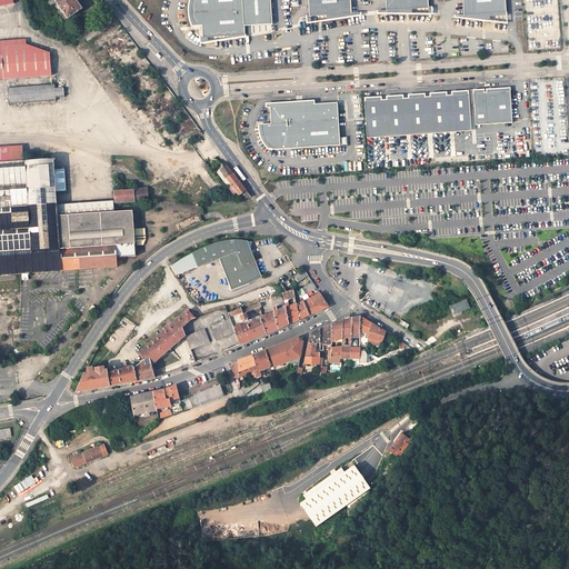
[(82,9),(76,0),(57,0),(56,1),(55,0),(49,0),(49,3),(51,6),(56,2),(68,19),(82,9)]
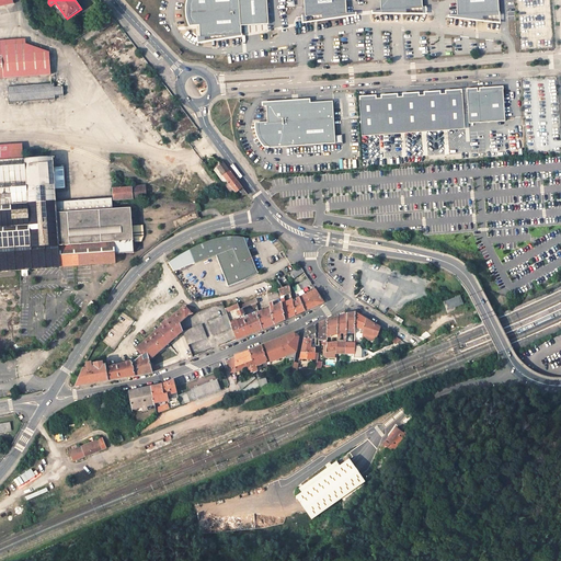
[(190,0),(190,1),(189,7),(189,11),(189,15),(190,21),(192,25),(198,25),(199,36),(242,34),(241,25),(268,24),(266,0),(190,0)]
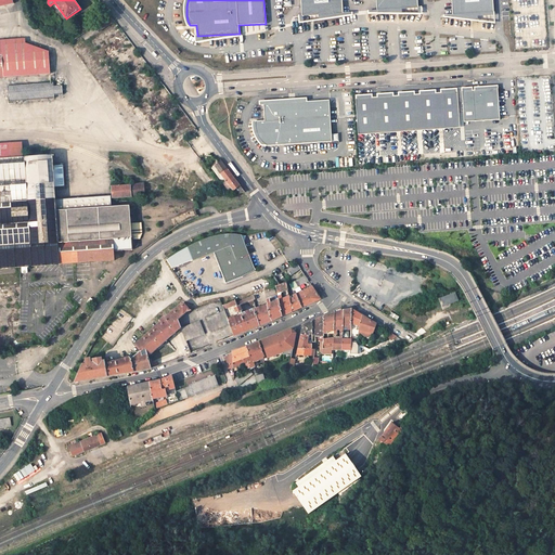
[(301,15),(343,13),(341,0),(300,0),(301,15)]
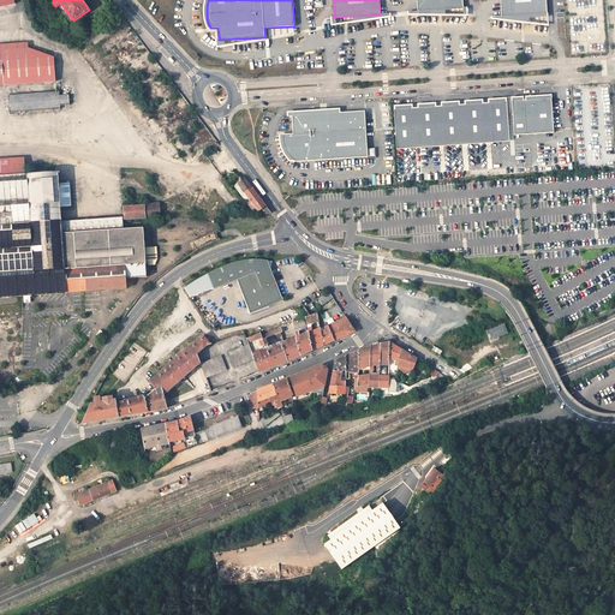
[(463,0),(417,0),(418,11),(464,7),(463,0)]
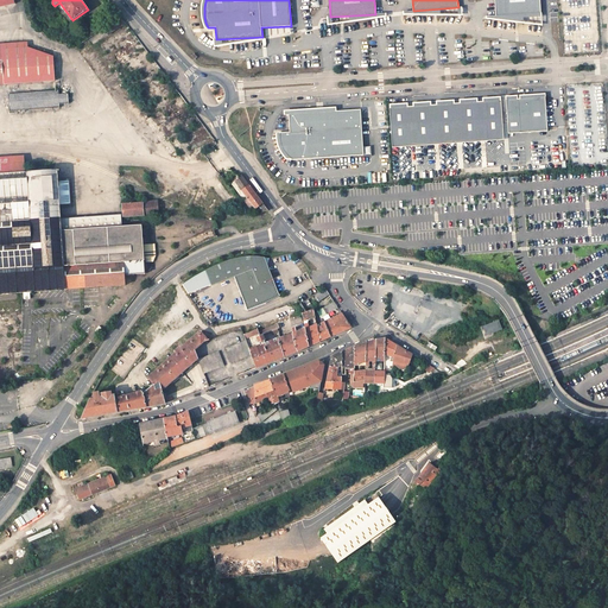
[(540,0),(495,0),(496,16),(542,13),(540,0)]
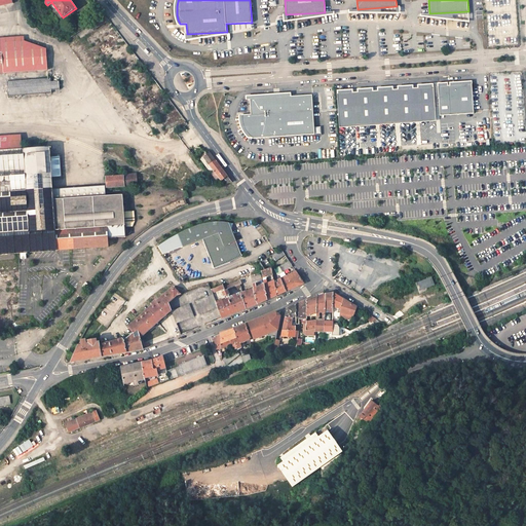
[(286,14),(283,14),(284,22),(334,14),(334,11),(325,12),(286,14)]
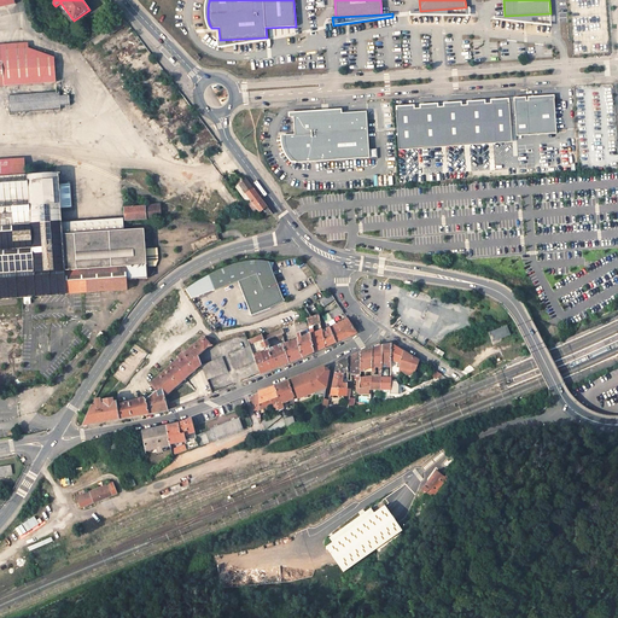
[(552,25),(551,13),(505,16),(505,19),(552,25)]
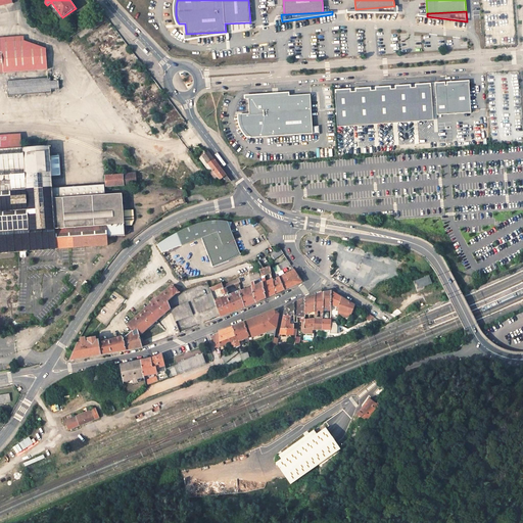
[(12,42),(0,42),(0,72),(46,67),(44,55),(40,49),(25,44),(12,42)]
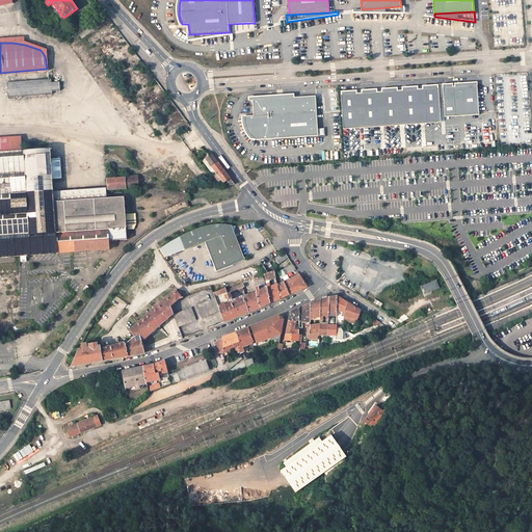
[(7,81),(8,96),(52,92),(51,89),(59,88),(58,80),(51,81),(51,78),(7,81)]
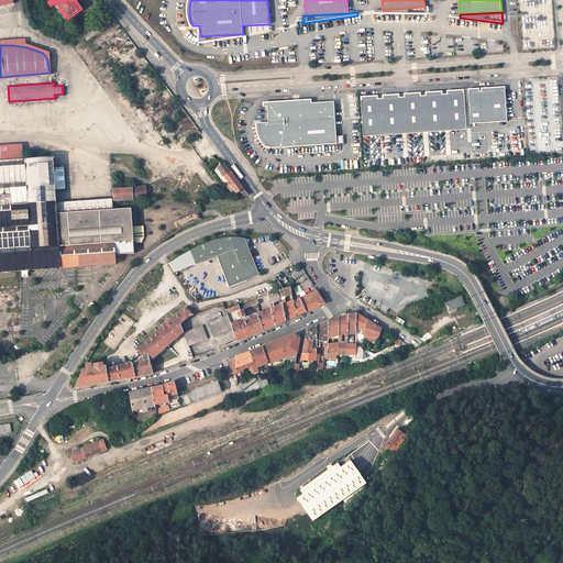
[(505,90),(468,92),(471,123),(507,122),(505,90)]
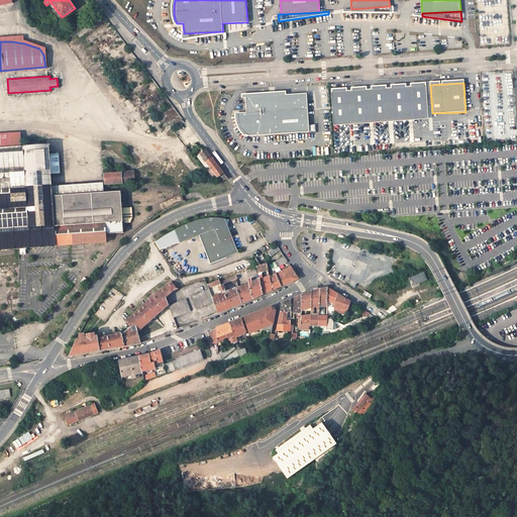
[(331,91),(333,125),(428,118),(425,85),(331,91)]
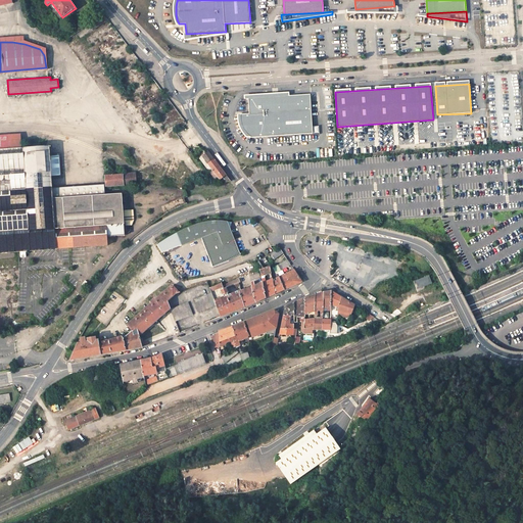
[(248,136),(250,138),(312,133),(308,94),(288,96),(288,92),(243,95),(243,99),(247,99),(248,113),(239,114),(239,121),(241,127),(243,131),(246,134),(248,136)]
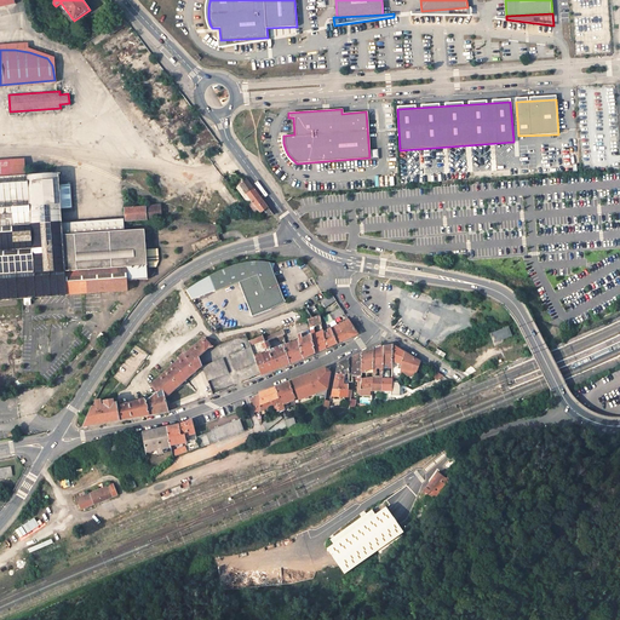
[(0,166),(0,179),(22,178),(24,178),(23,165),(0,166)]
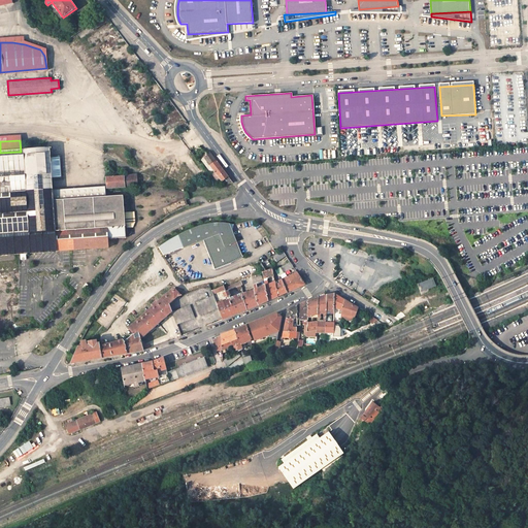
[(0,194),(25,193),(52,191),(51,180),(61,179),(59,160),(50,160),(48,150),(43,151),(43,147),(40,149),(40,151),(39,151),(39,146),(27,147),(27,152),(21,152),(19,152),(0,153),(0,194)]
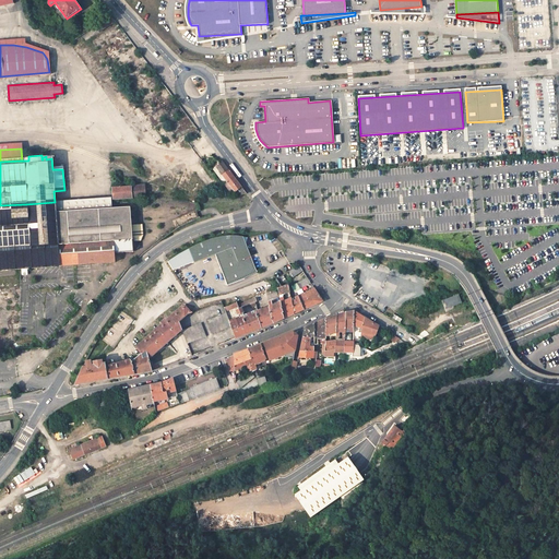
[(225,186),(227,183),(237,197),(247,193),(222,162),(213,169),(225,186)]
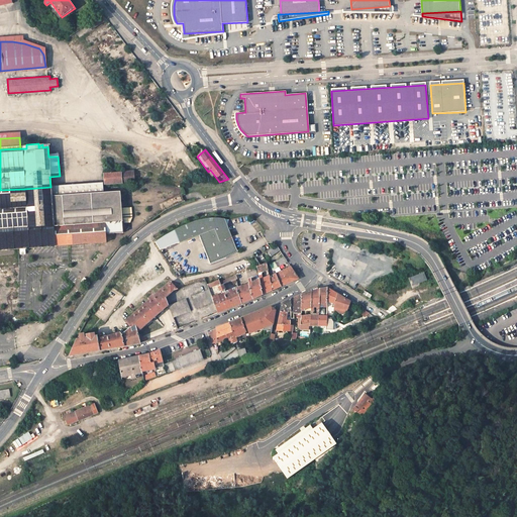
[(184,158),(182,161),(192,172),(195,169),(184,158)]
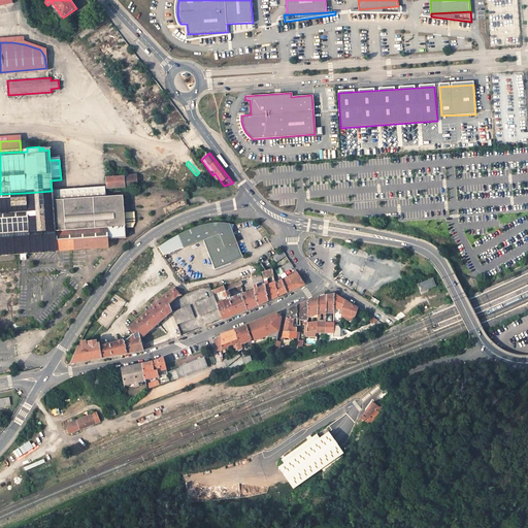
[(105,177),(106,189),(135,187),(134,175),(105,177)]
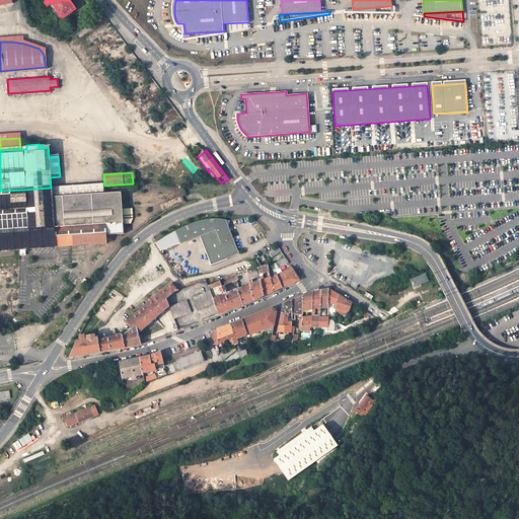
[(102,184),(51,189),(52,198),(103,195),(102,184)]
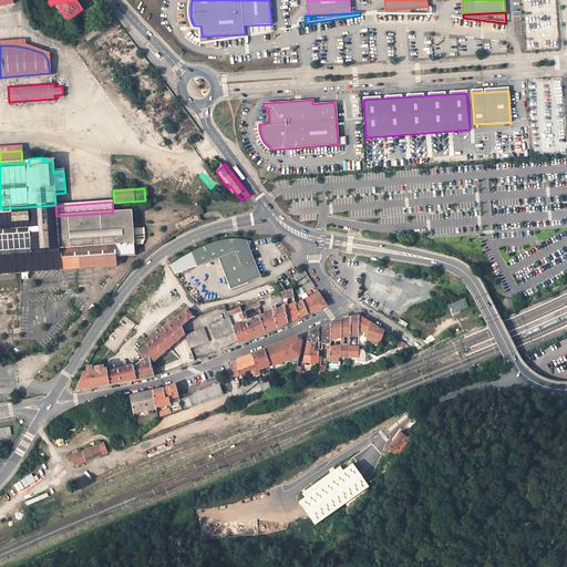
[(55,206),(55,205),(27,207),(29,228),(58,226),(57,216),(55,206)]
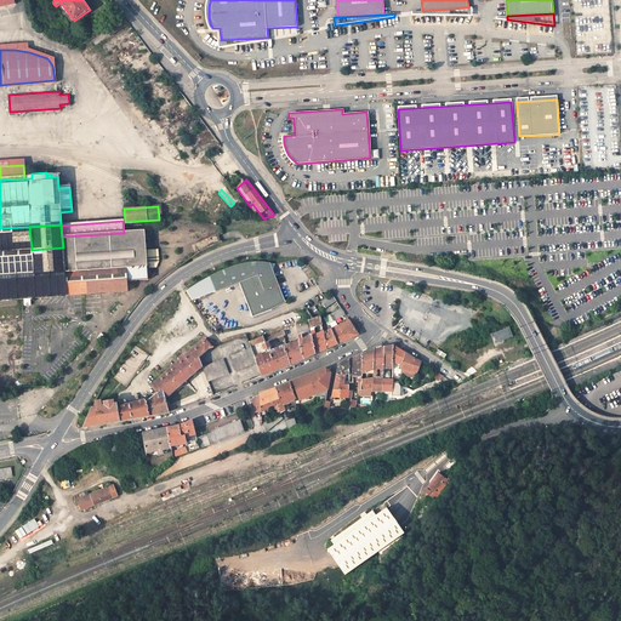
[(0,251),(32,250),(29,227),(0,228),(0,251)]
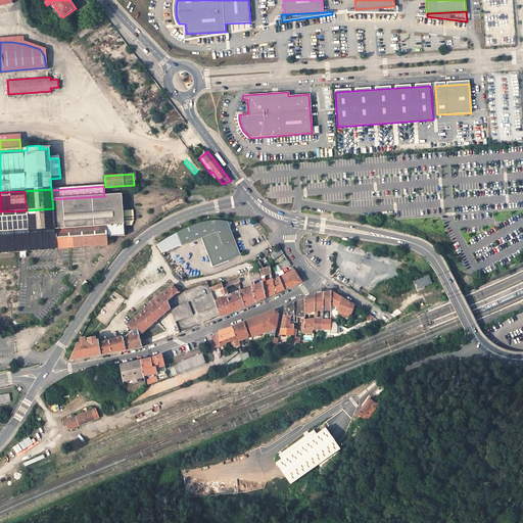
[(104,196),(52,199),(53,208),(27,210),(0,211),(0,253),(107,246),(106,237),(126,235),(125,226),(124,210),(122,194),(104,196)]
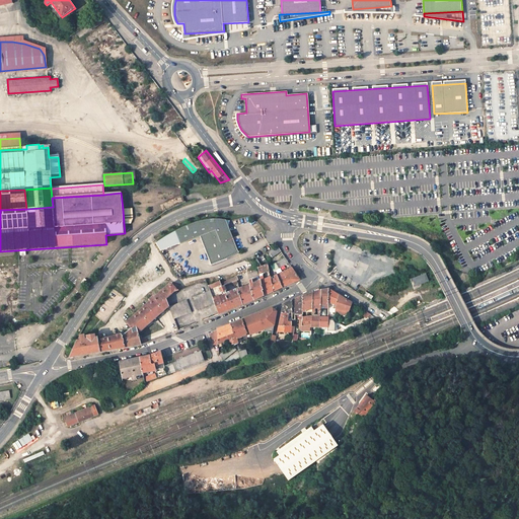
[(131,208),(123,209),(124,224),(130,223),(132,218),(131,208)]
